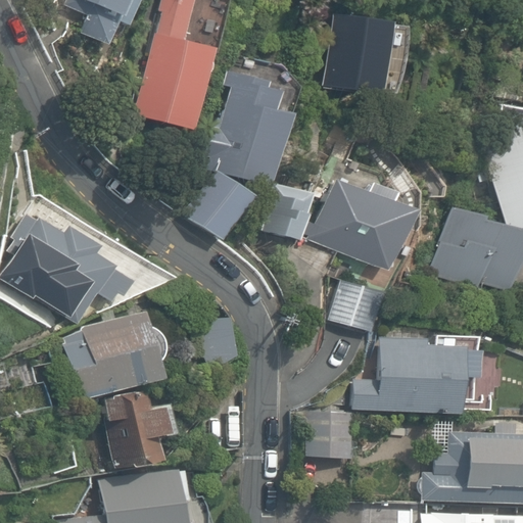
[(129,0),(85,0),(123,16),(129,0)]
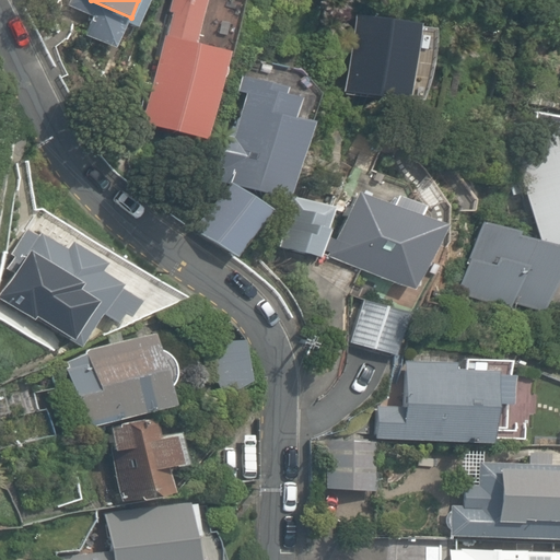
[(207,0),(173,0),(140,121),(208,140),(232,49),(197,39),(207,0)]
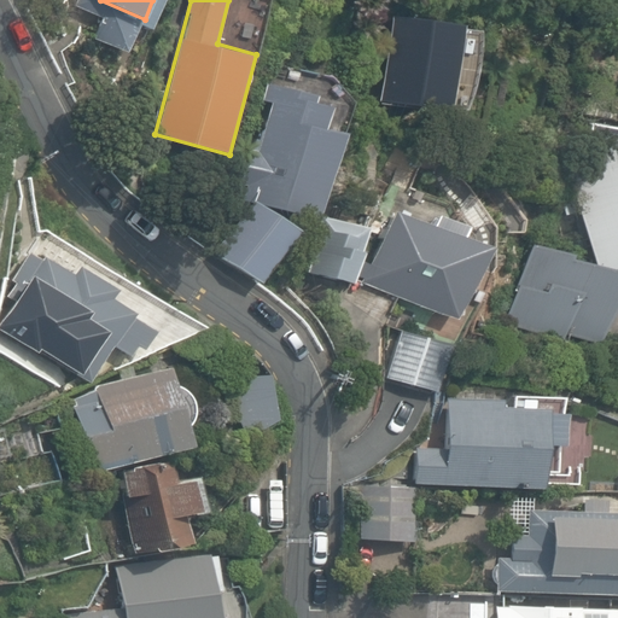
[(482,31),(390,12),(373,97),(465,116),(482,31)]
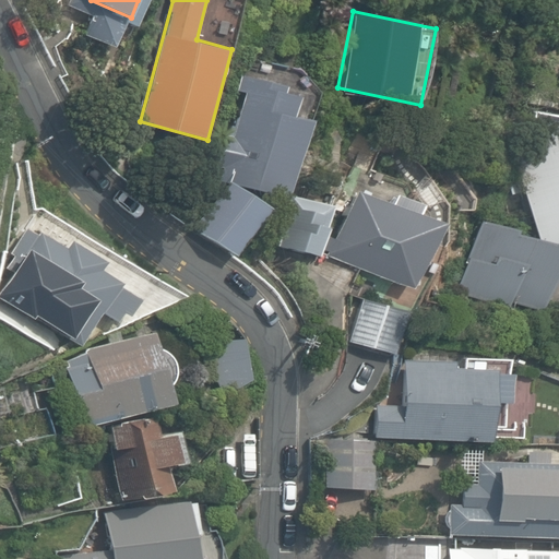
[(245,70),(217,179),(290,198),(311,117),(293,113),(298,92),(285,88),(287,81),(245,70)]
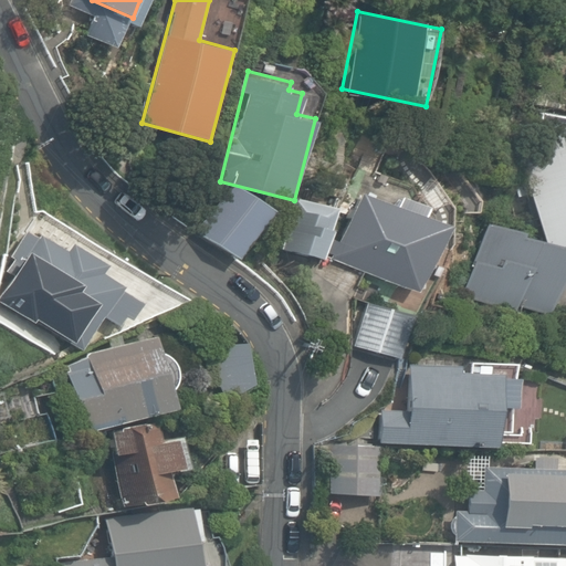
[(565,154),(561,136),(517,147),(545,244),(565,239),(565,154)]
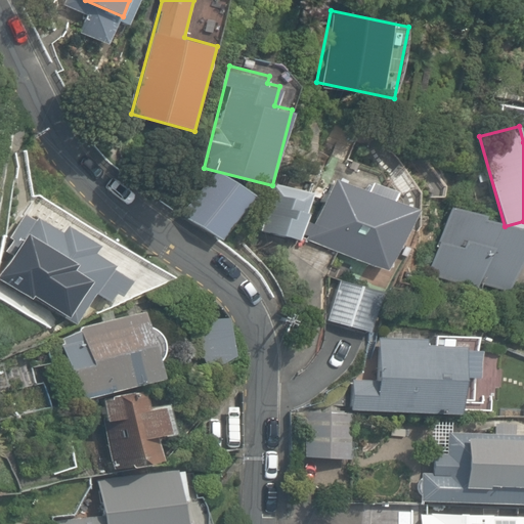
[(216,176),(187,217),(222,242),(251,201),(216,176)]
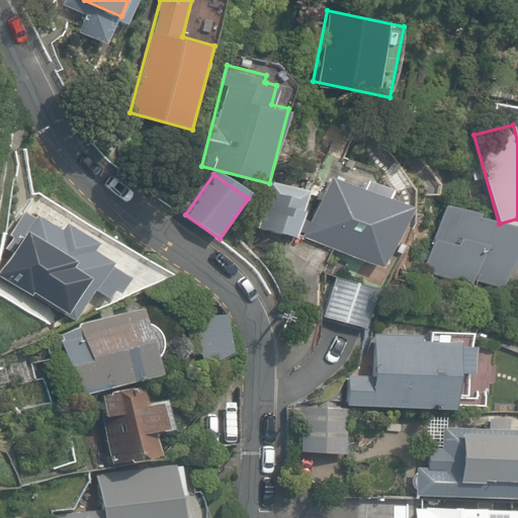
[(408,206),(329,174),(304,235),(382,267),(408,206)]
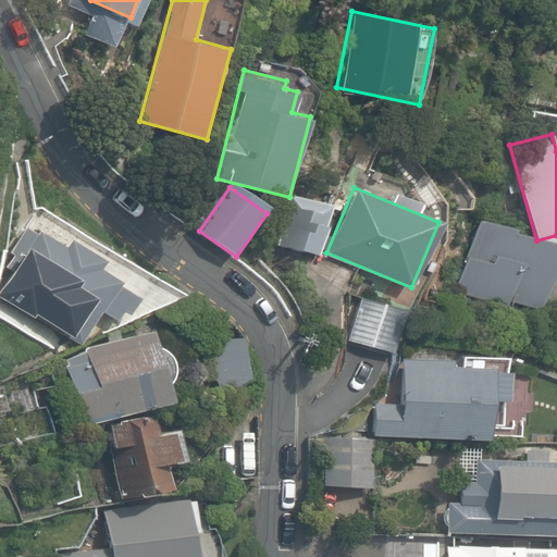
[(318,252),(331,203),(293,193),(279,242),(318,252)]
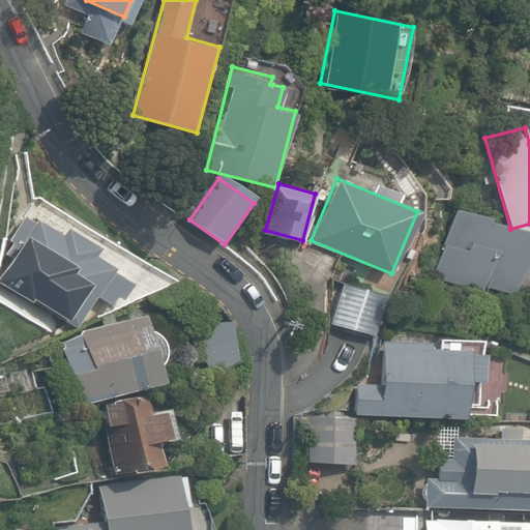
[(529,258),(529,237),(451,211),(431,272),(516,301),(529,258)]
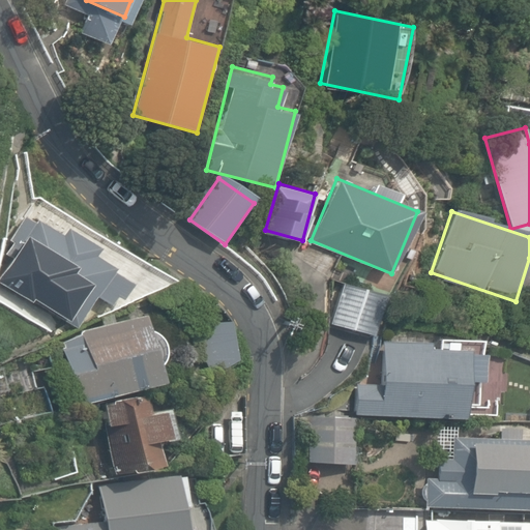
[(64,233),(33,214),(0,269),(0,284),(75,329),(113,267),(94,256),(100,246),(68,227),(64,233)]
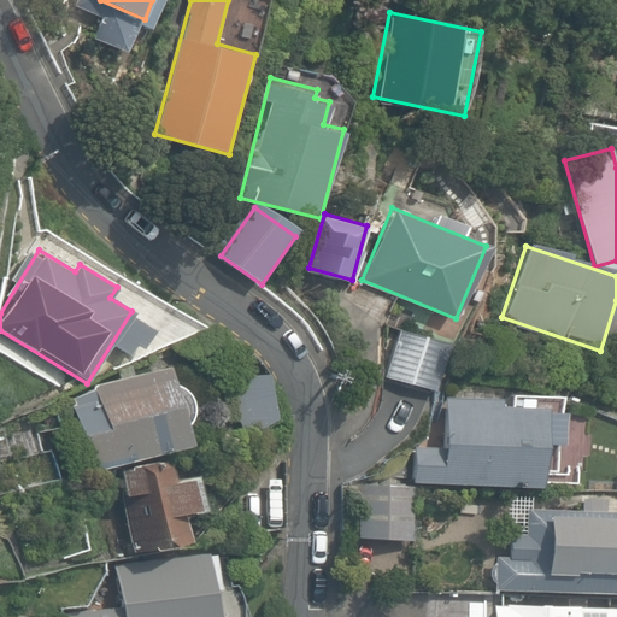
[(398,328),(386,377),(436,389),(448,340),(398,328)]
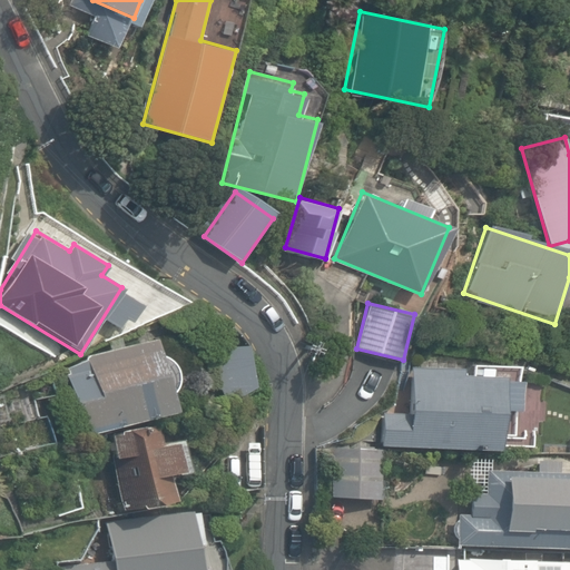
[(158,337),(61,365),(81,435),(178,409),(158,337)]
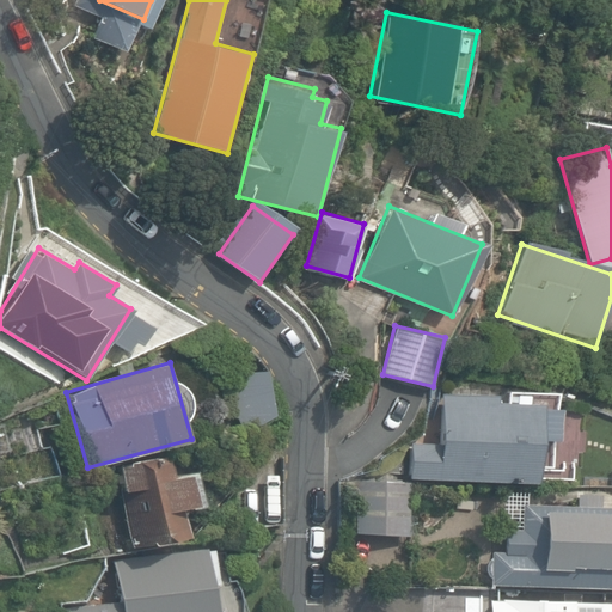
[(268,371),(224,374),(227,420),(271,415),(268,371)]
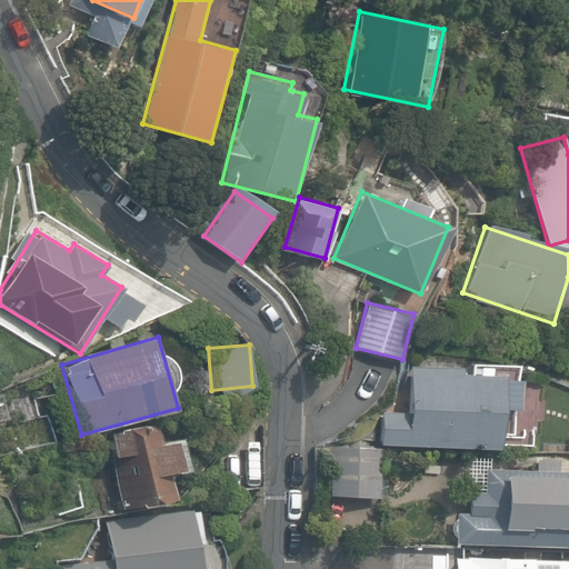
[(379,407),(377,445),(502,449),(505,377),(466,375),(466,366),(411,363),(410,408),(379,407)]
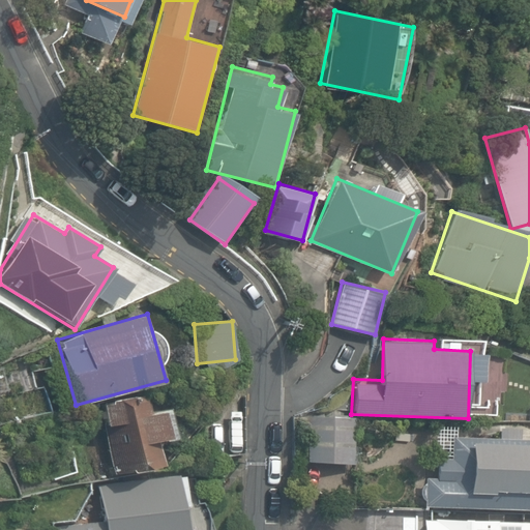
[(150,395),(99,405),(112,473),(164,464),(159,440),(178,437),(172,409),(152,412),(150,395)]
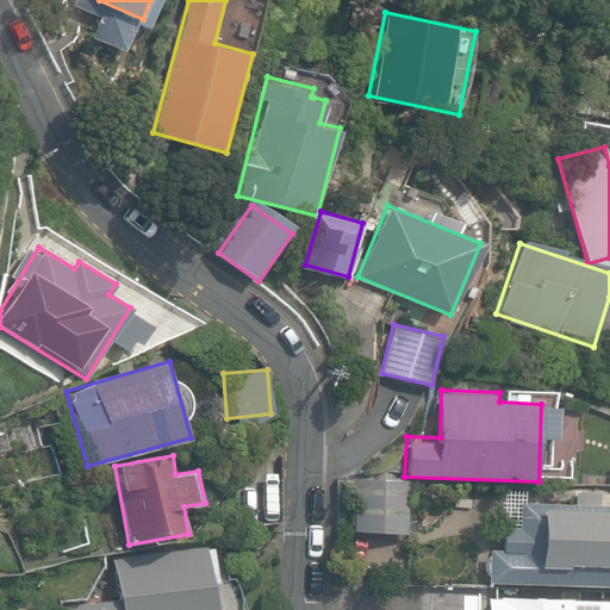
[(609,506),(526,504),(524,528),(506,527),(505,548),(491,548),(490,584),(609,587),(609,506)]
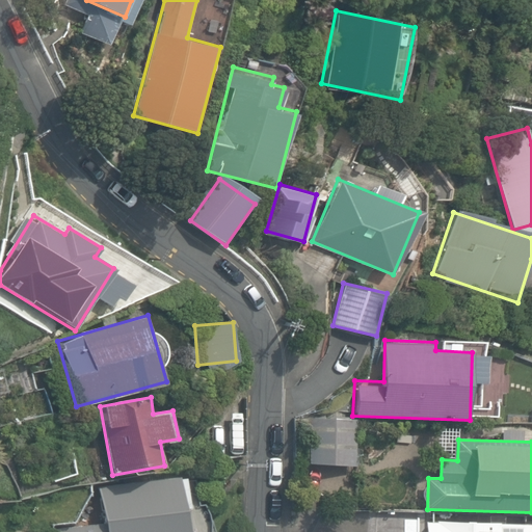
[(188,531),(180,475),(97,488),(102,523),(56,530),(56,531),(188,531)]
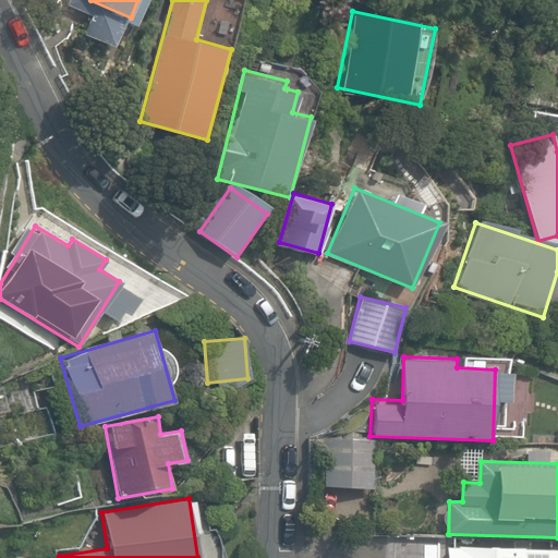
[(557,557),(557,549),(447,546),(446,557),(557,557)]
